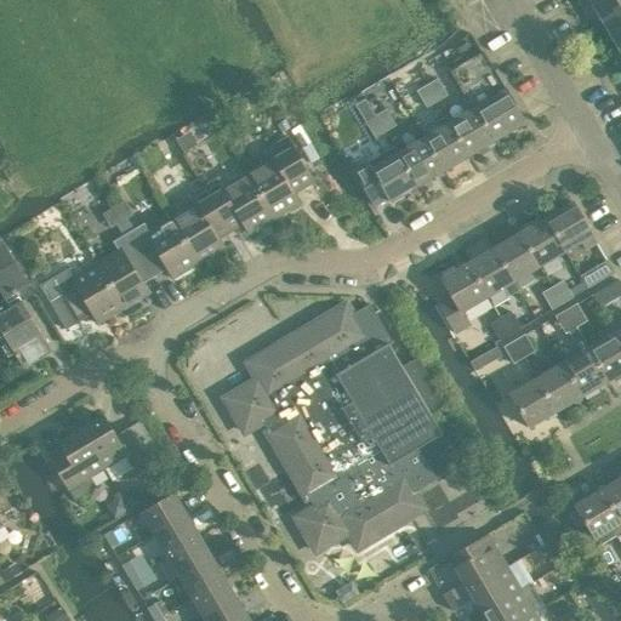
[(620,0),(587,0),(600,22),(620,9),(620,0)]
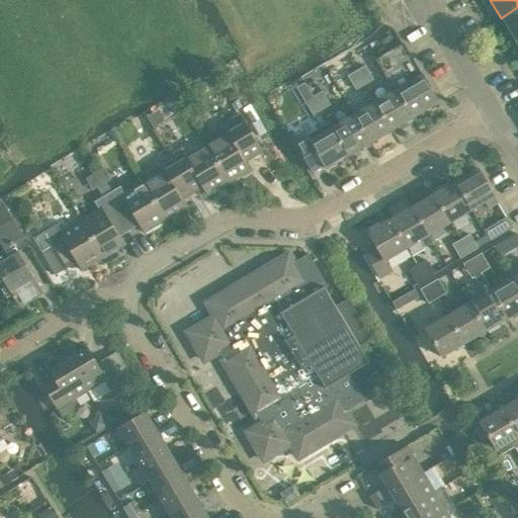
[(515,42),(517,40),(517,7),(501,18),(515,42)]
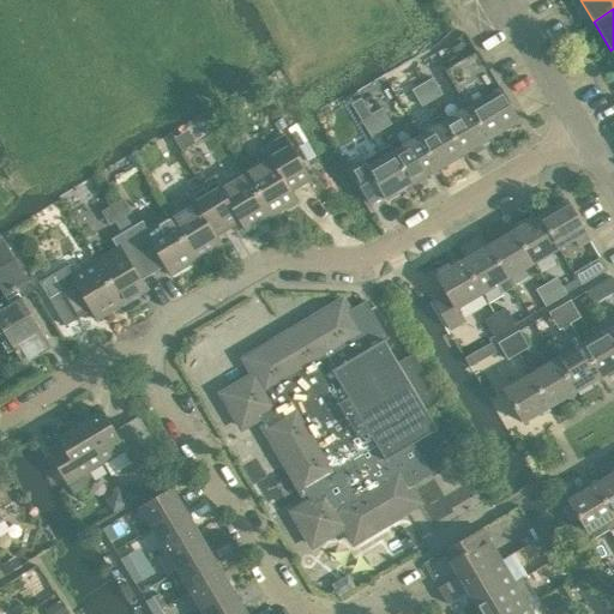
[(468,107),(487,139),(516,122),(475,52),(446,70),(464,102),(468,107)]
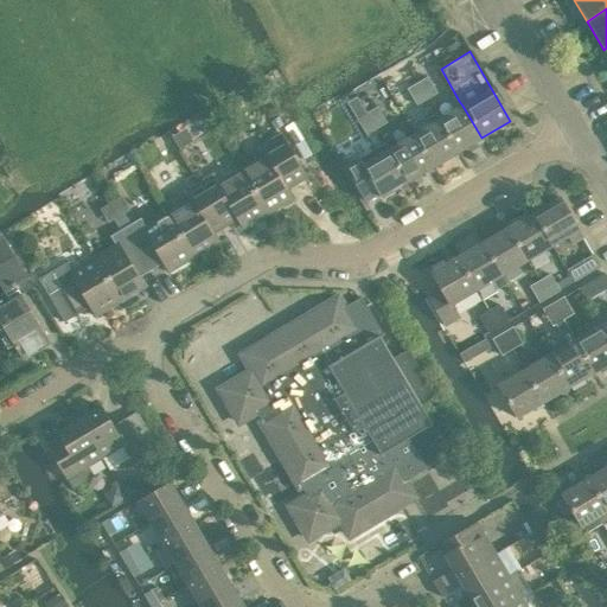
[(417,84),(426,98),(435,94),(427,78),(417,84)]
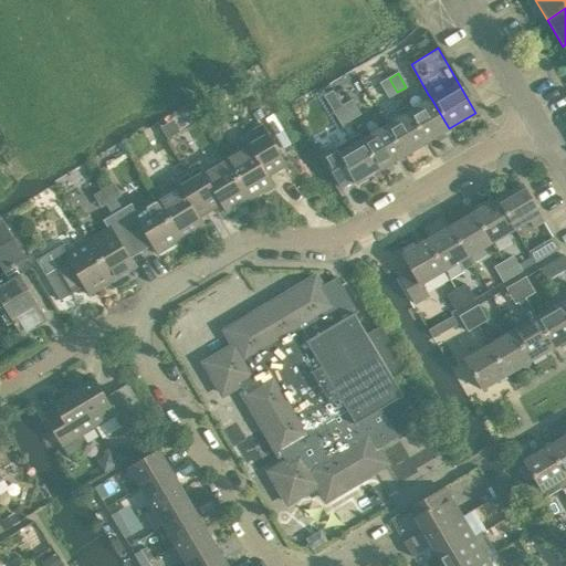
[(397,92),(389,79),(378,84),(386,98),(397,92)]
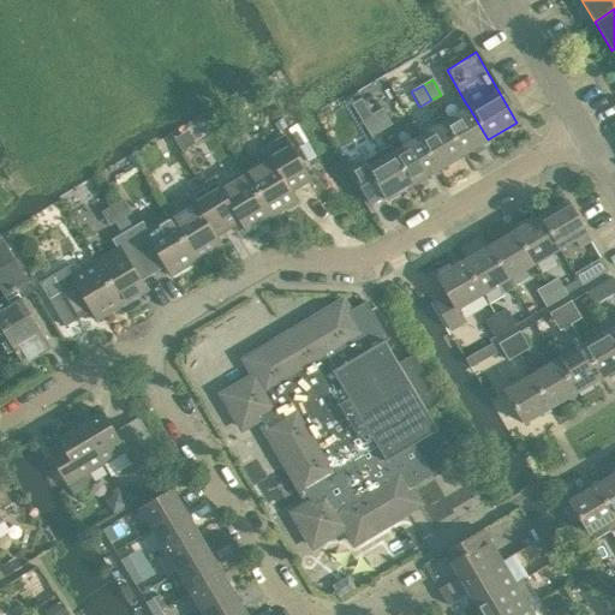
[(360,97),(351,103),(360,120),(369,114),(370,114),(360,97)]
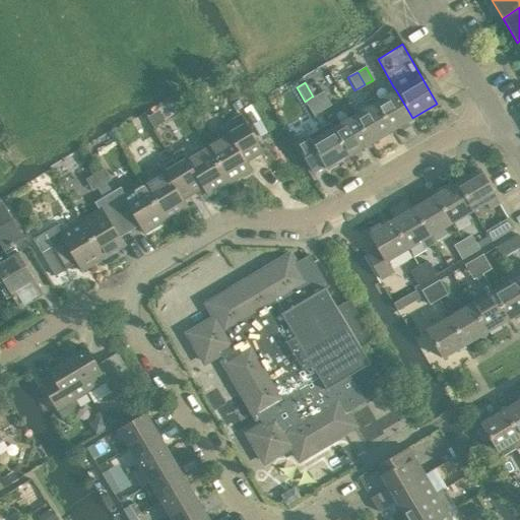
[(391,130),(412,118),(396,90),(393,86),(385,91),(387,95),(375,103),(391,130)]
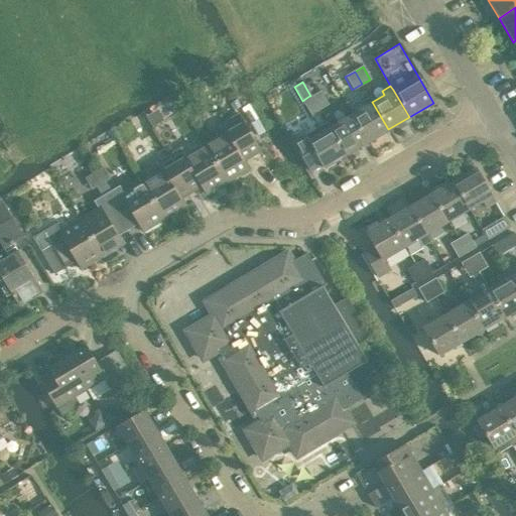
[(310,96),(318,109),(327,105),(319,91),(310,96)]
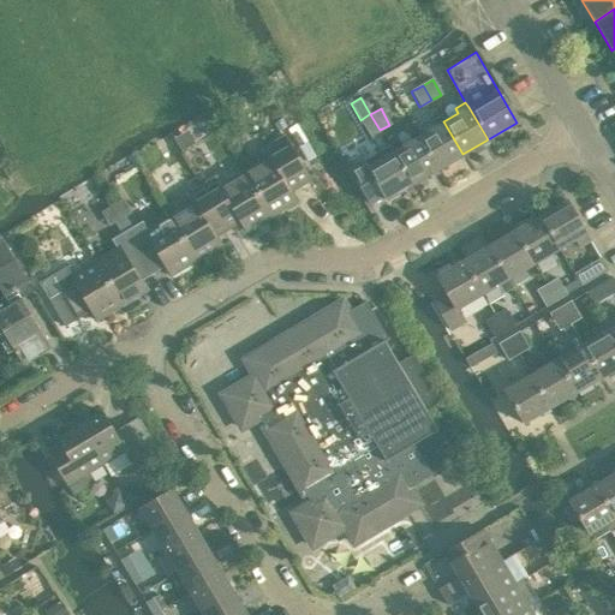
[(380,130),(370,114),(358,121),(368,137),(380,130)]
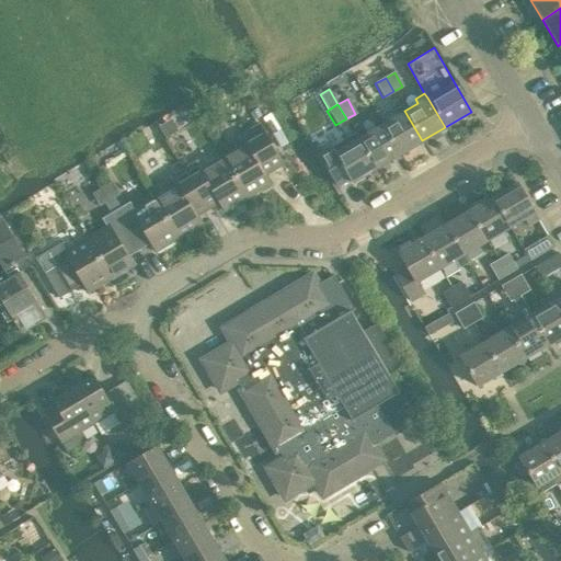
[(381,124),(399,155),(422,140),(404,111),(402,105),(392,111),(396,116),(381,124)]
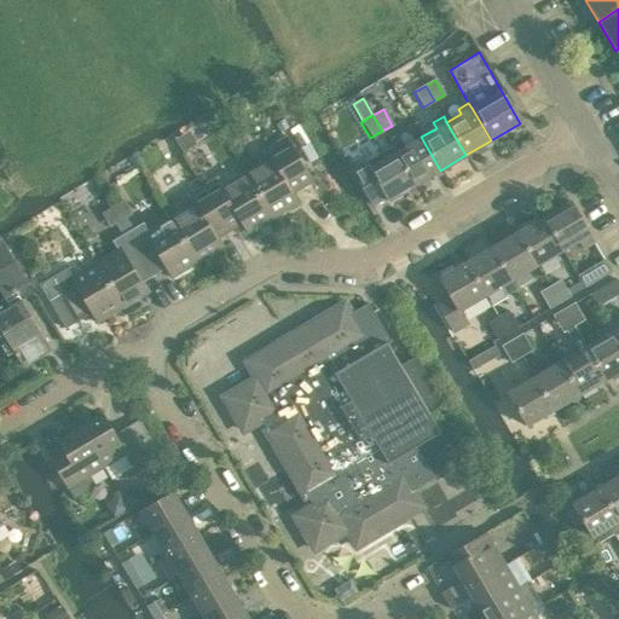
[(181,136),(175,139),(183,152),(189,149),(181,136)]
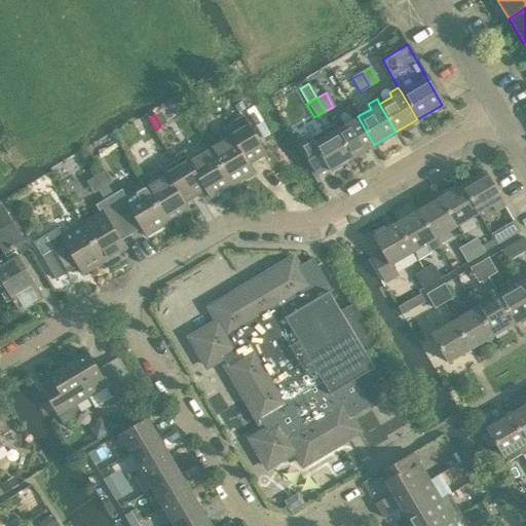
[(209,147),(231,184),(252,173),(248,164),(265,154),(243,116),(222,128),(227,136),(209,147)]
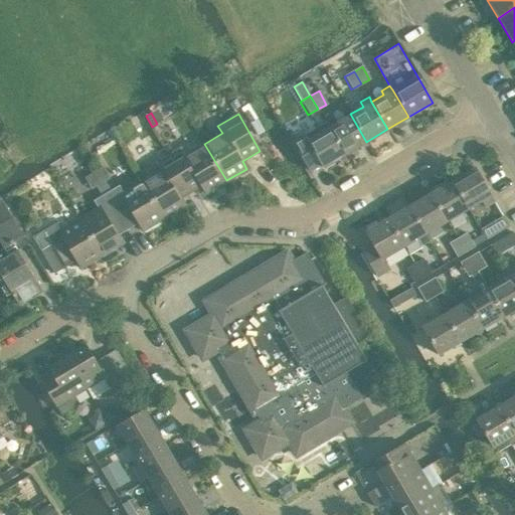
[(328,127),(344,154),(366,142),(350,114),(328,127)]
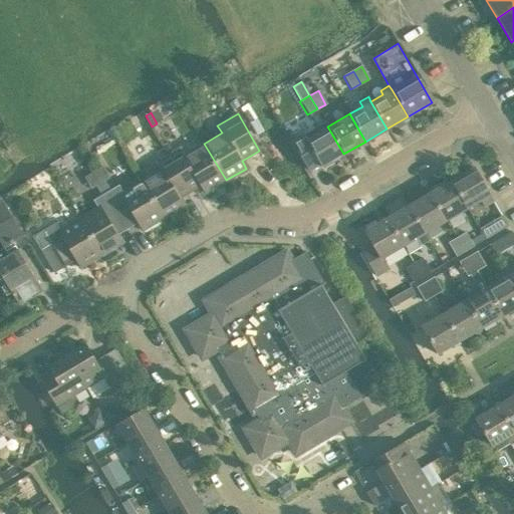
[(290,141),(308,171),(319,164),(321,167),(343,154),(327,126),(324,120),(290,141)]
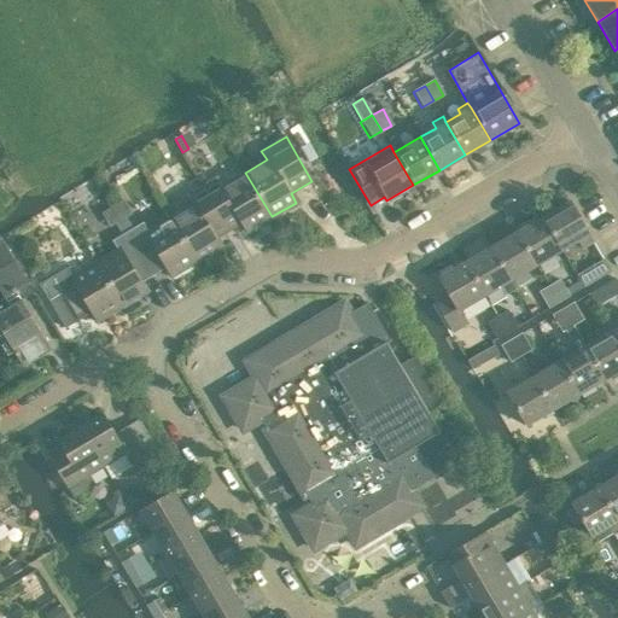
[(203,186),(228,229),(239,222),(245,232),(272,216),(245,173),(222,186),(217,178),(203,186)]
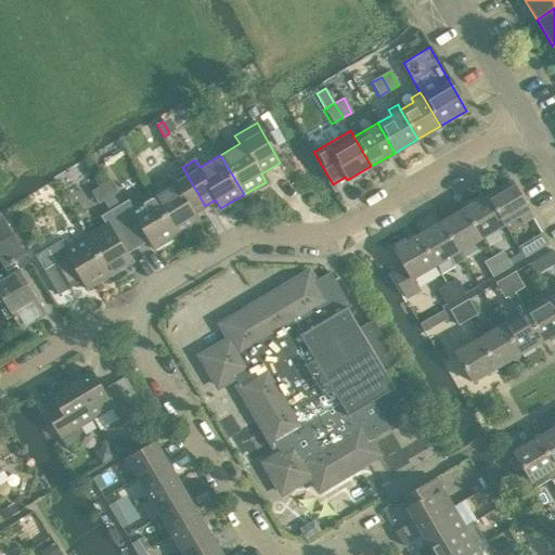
[(205,206),(182,167),(167,176),(171,183),(152,195),(176,235),(198,221),(193,213),(205,206)]
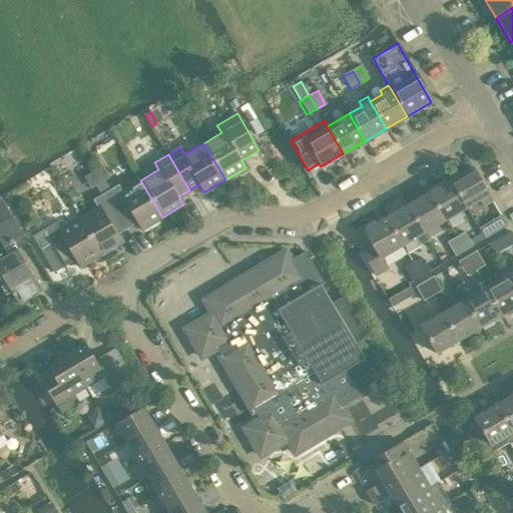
[(450,179),(466,207),(478,200),(481,206),(491,200),(471,167),(450,179)]
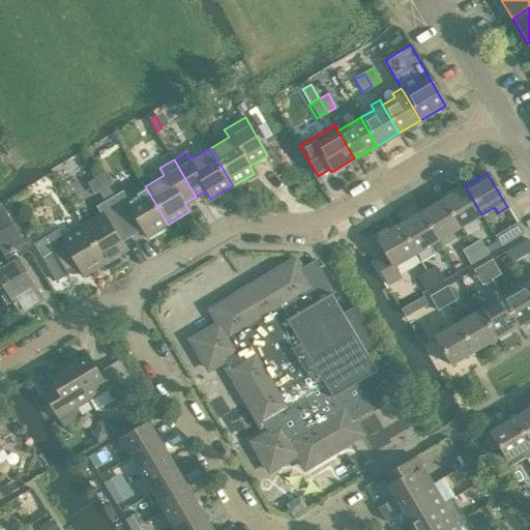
[(481,214),(465,185),(443,199),(460,227),(481,214)]
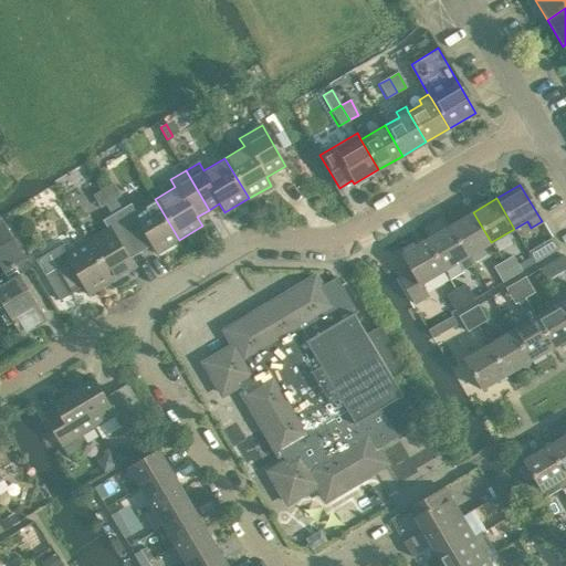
[(116,211),(140,252),(150,245),(155,254),(179,240),(155,199),(135,211),(130,203),(116,211)]
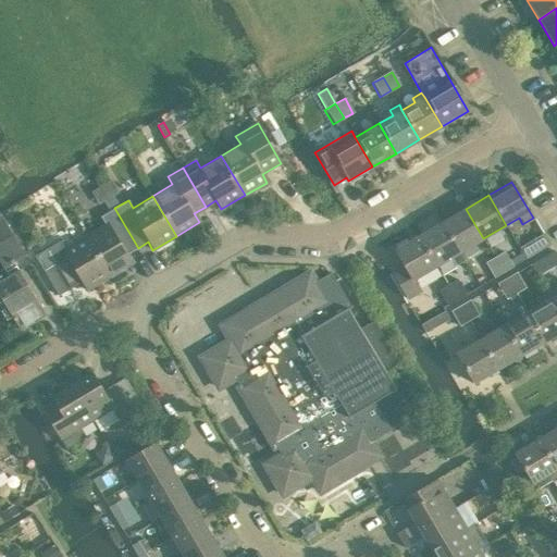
[(138,248),(114,208),(100,217),(104,224),(85,236),(109,276),(132,263),(126,255),(138,248)]
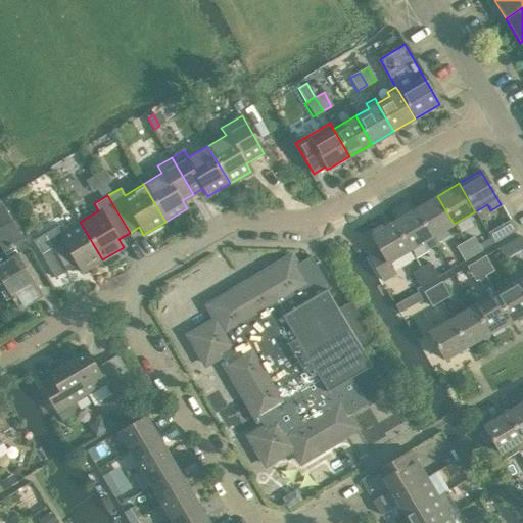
[(415,208),(432,237),(454,224),(437,196),(415,208)]
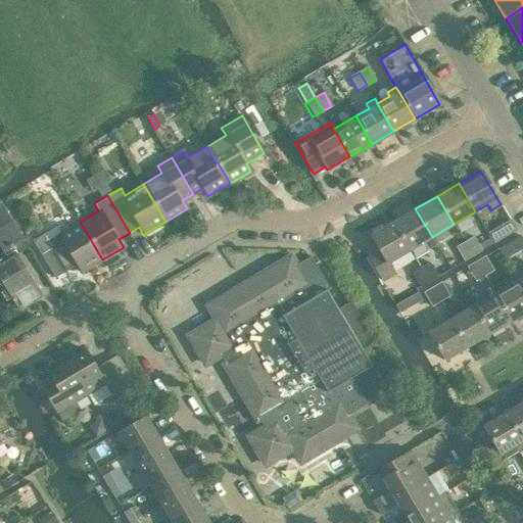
[(0,245),(4,252),(0,254),(0,278),(18,308),(43,294),(13,246),(24,239),(1,202),(0,202),(0,245)]
